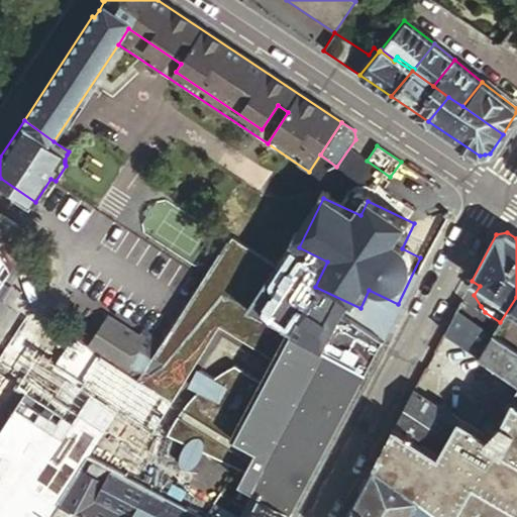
[(0,276),(5,279),(12,269),(0,248),(0,276)]
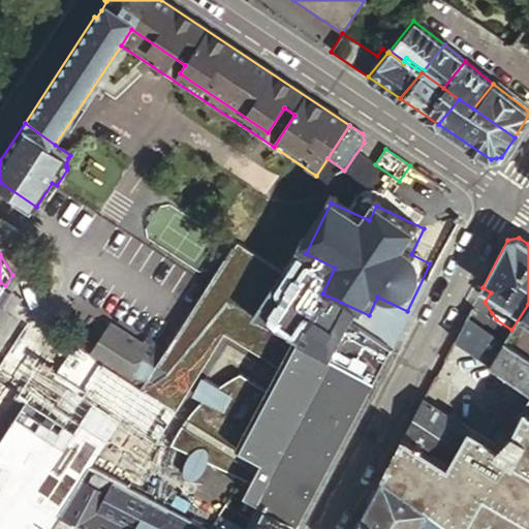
[(394,345),(321,299),(271,393),(242,374),(229,381),(220,387),(204,377),(194,396),(205,401),(196,410),(184,426),(173,445),(190,454),(186,461),(184,466),(184,473),(186,477),(188,478),(192,478),(196,477),(204,470),(207,462),(250,483),(244,493),(261,502),(299,523),(332,462),(361,407),(394,345)]
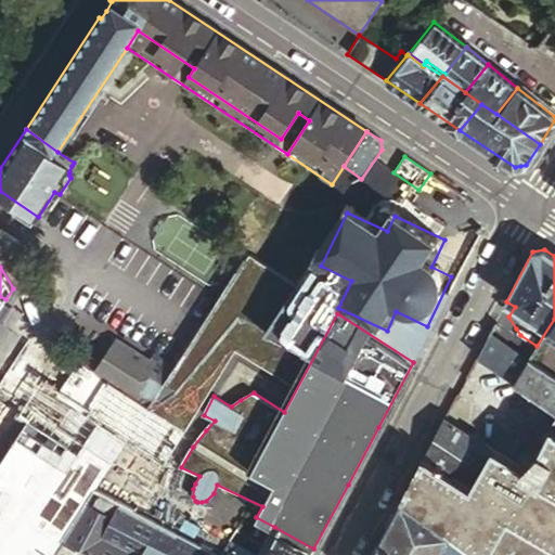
[(554,319),(537,346),(536,349),(546,357),(554,343),(554,340),(553,340),(554,337),(554,319)]
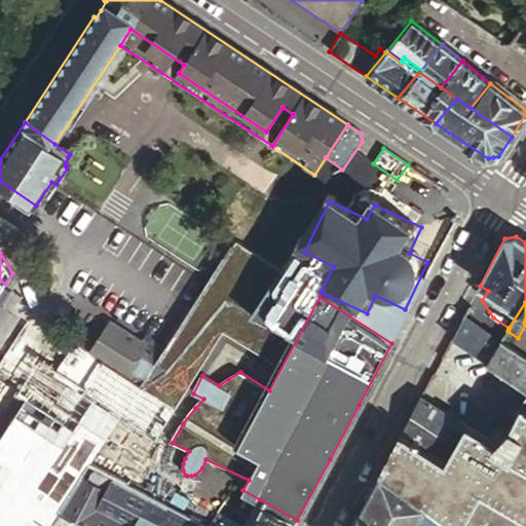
[(478,327),(500,342),(508,331),(509,328),(493,317),(489,311),(478,327)]
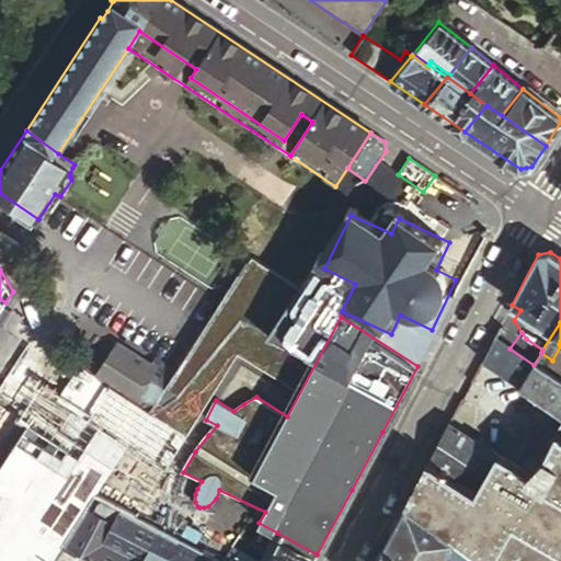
[(494,339),(482,361),(519,386),(534,365),(510,348),(494,339)]
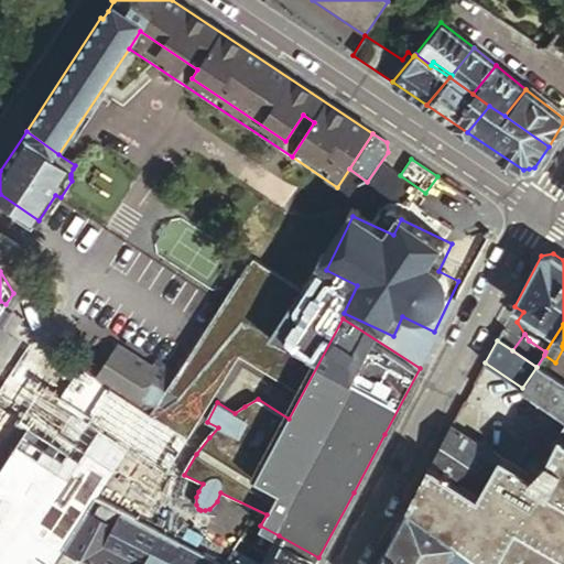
[(97,380),(127,399),(150,414),(175,376),(155,364),(151,368),(118,347),(97,380)]
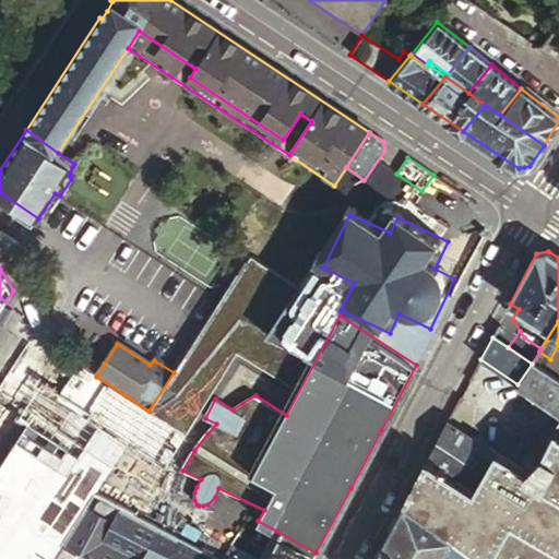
[(94,494),(129,513),(209,366),(187,352),(174,372),(149,411),(138,428),(94,494)]
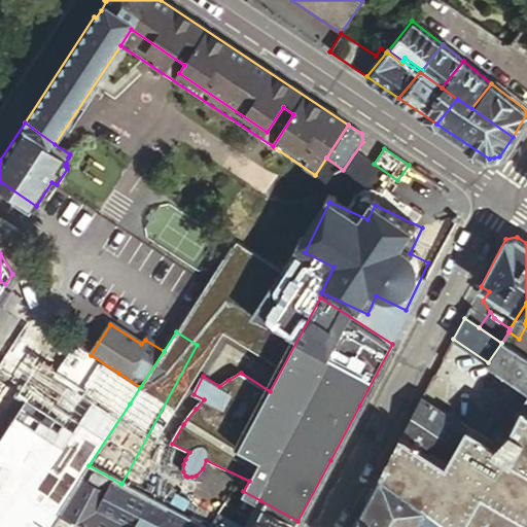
[(526,359),(501,343),(488,362),(526,388),(526,359)]
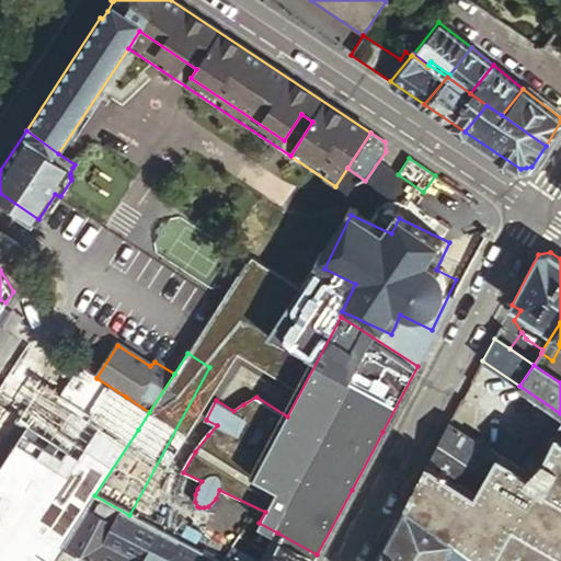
[(52,560),(61,547),(94,495),(138,430),(114,414),(69,386),(0,492),(0,560),(52,560)]
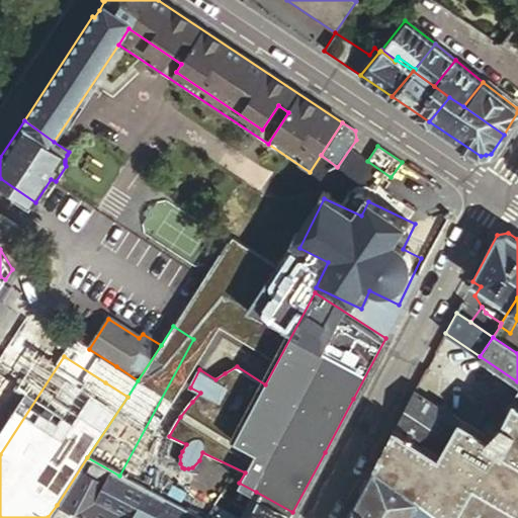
[(138,380),(116,366),(105,382),(127,397),(138,380)]
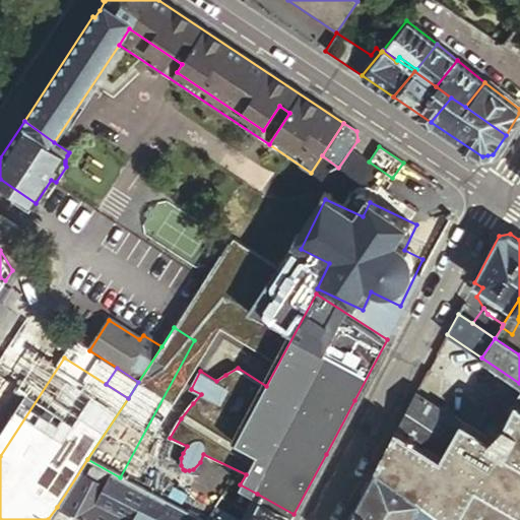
[(416,390),(397,427),(424,444),(428,437),(445,448),(461,419),(462,417),(443,405),(442,406),(416,390)]
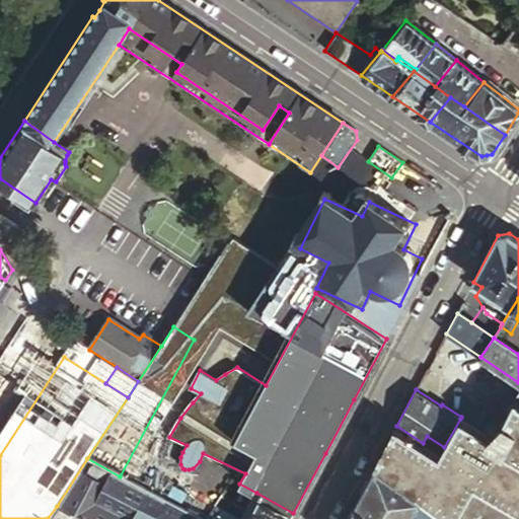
[(518,518),(518,391),(515,398),(504,420),(488,436),(460,419),(444,447),(440,454),(423,443),(396,426),(376,464),(450,518),(518,518)]
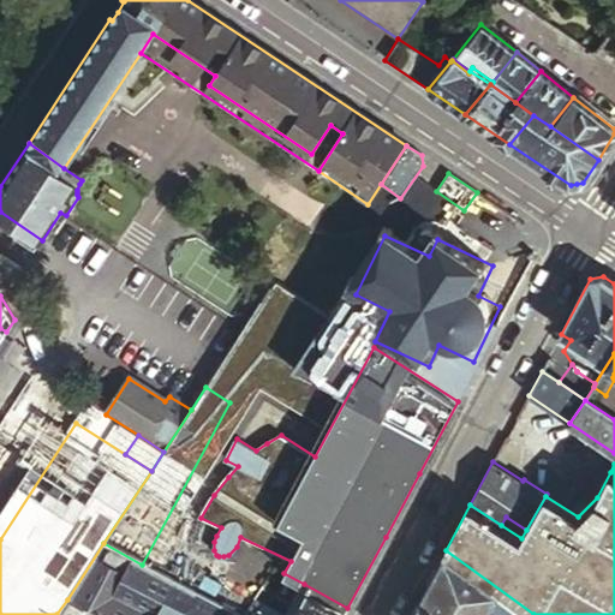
[(236,614),(142,565),(103,543),(67,599),(96,614),(236,614)]
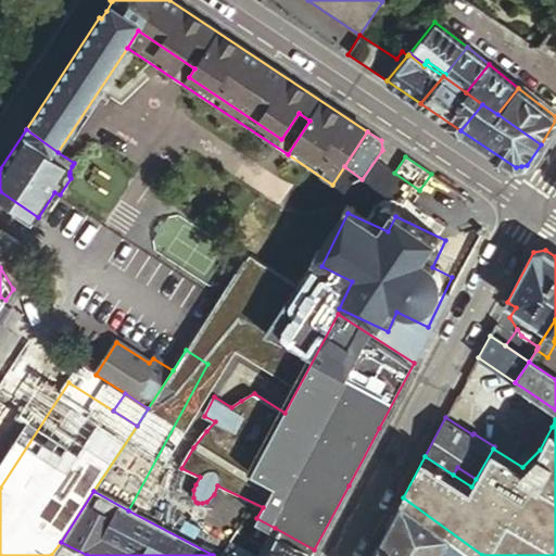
[(482,555),(403,497),(380,540),(406,555),(438,555),(444,546),(459,555),(482,555)]
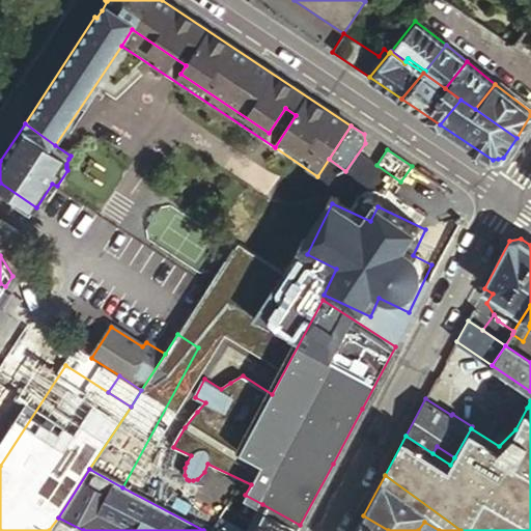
[(217,530),(214,529),(212,530),(297,530),(300,525),(262,504),(258,506),(245,530),(230,530),(223,527),(220,530),(217,530)]
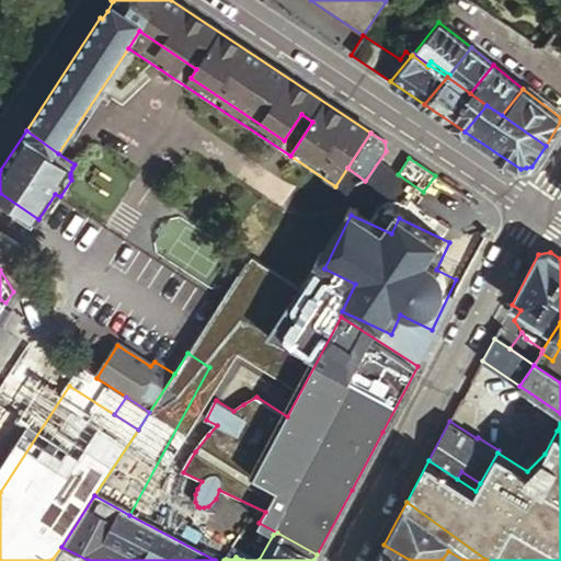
[(410,560),(384,545),(375,560),(410,560)]
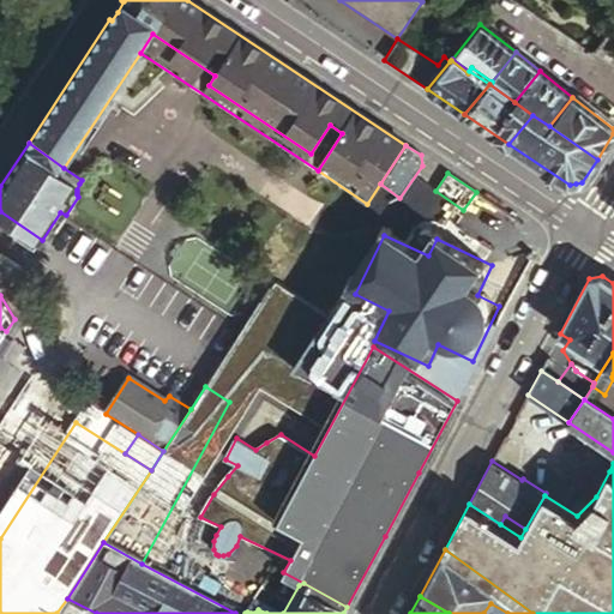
[(96,613),(67,599),(56,613),(96,613)]
